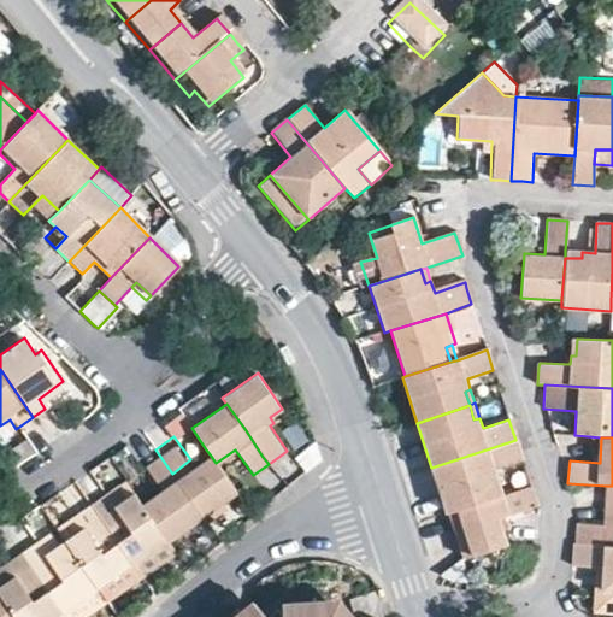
[(516,440),(431,468),(447,515),(451,513),(499,498),(494,483),(500,480),(496,469),(522,460),(520,454),(516,440)]
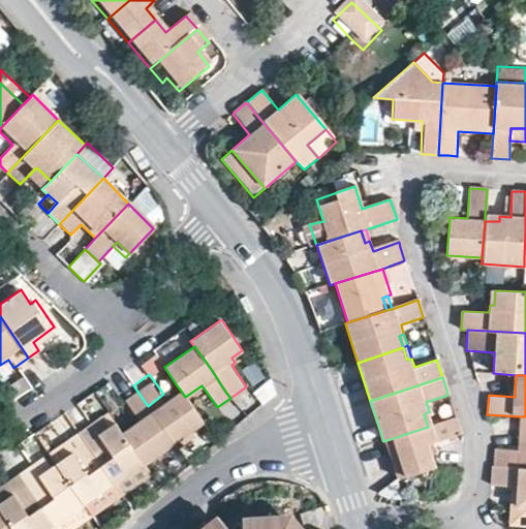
[(148,406),(133,385),(118,396),(131,416),(148,406)]
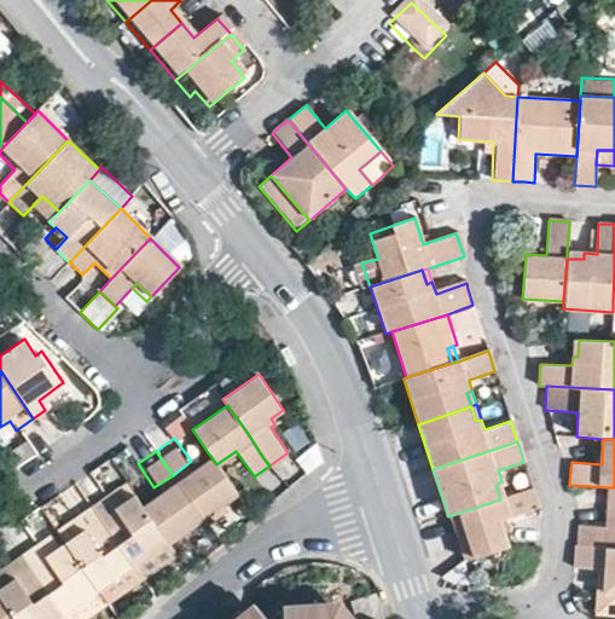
[(173,475),(203,519),(238,495),(216,464),(212,457),(207,451),(191,461),(173,475)]
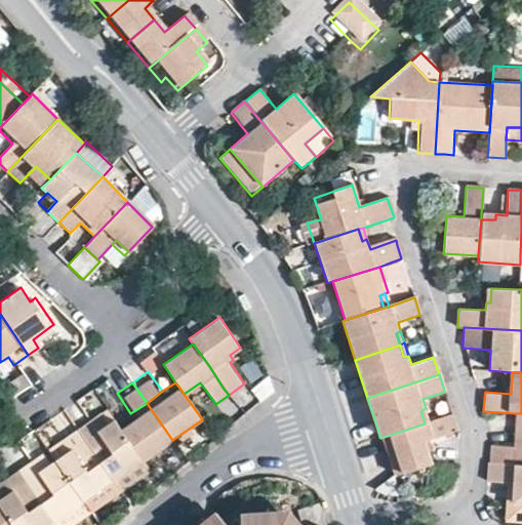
[(143,461),(172,440),(147,403),(130,413),(117,422),(143,461)]
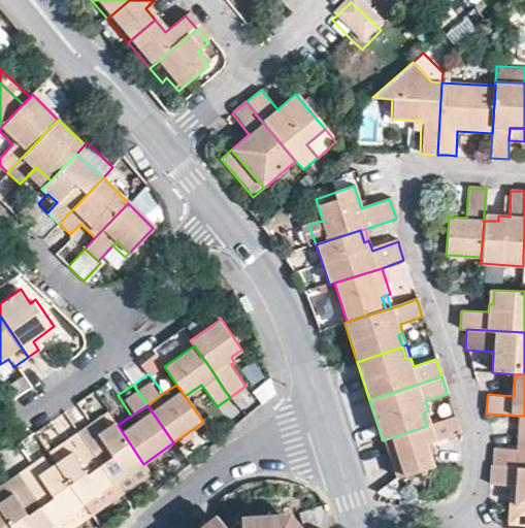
[(427,426),(432,424),(428,410),(423,414),(427,426)]
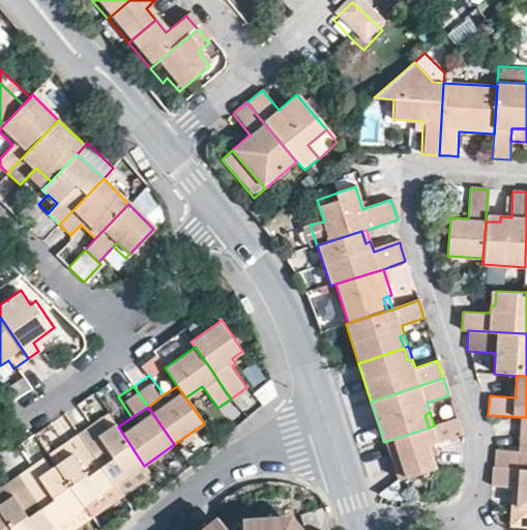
[(109,414),(93,425),(100,436),(116,424),(109,414)]
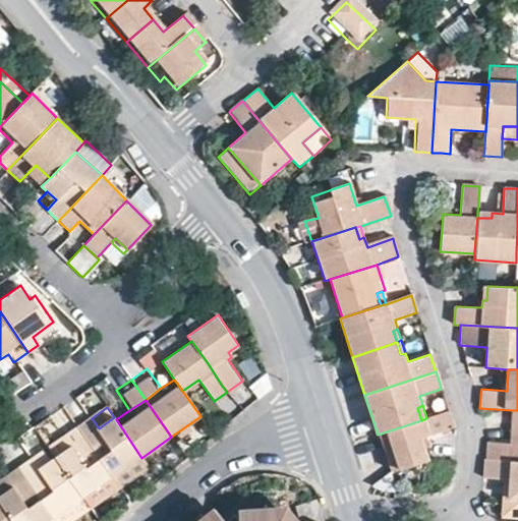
[(490,444),(488,460),(511,461),(517,461),(517,410),(513,410),(511,446),(490,444)]
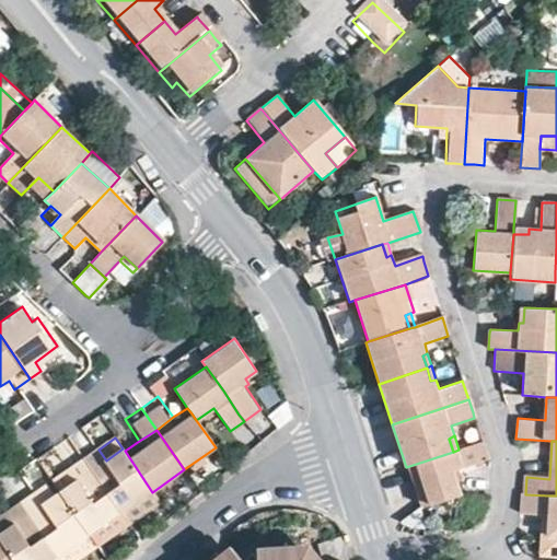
[(455,470),(488,459),(482,442),(459,450),(453,452),(409,466),(424,508),(463,496),(455,470)]
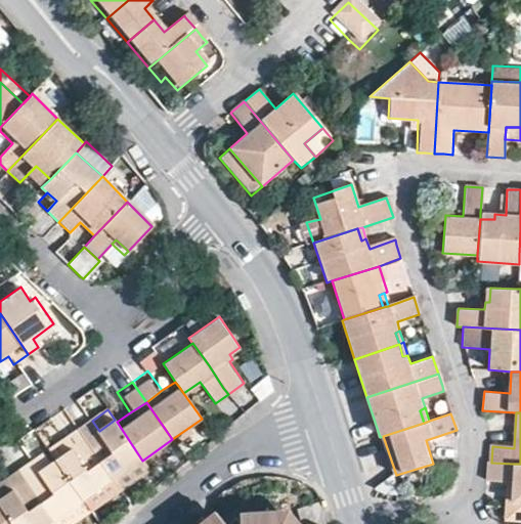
[(99,431),(92,421),(78,431),(113,481),(142,461),(117,422),(115,420),(99,431)]
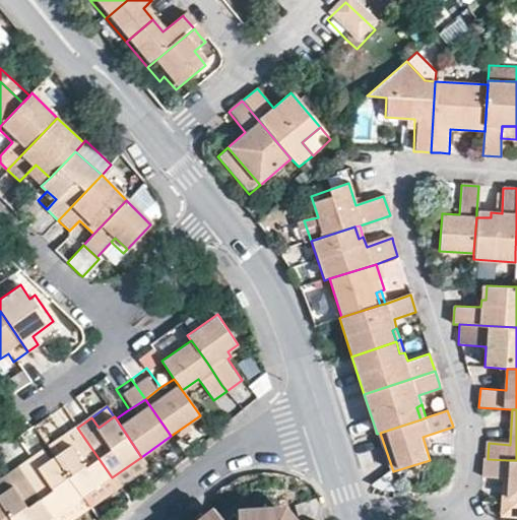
[(112,477),(77,428),(65,436),(71,446),(55,458),(82,498),(112,477)]
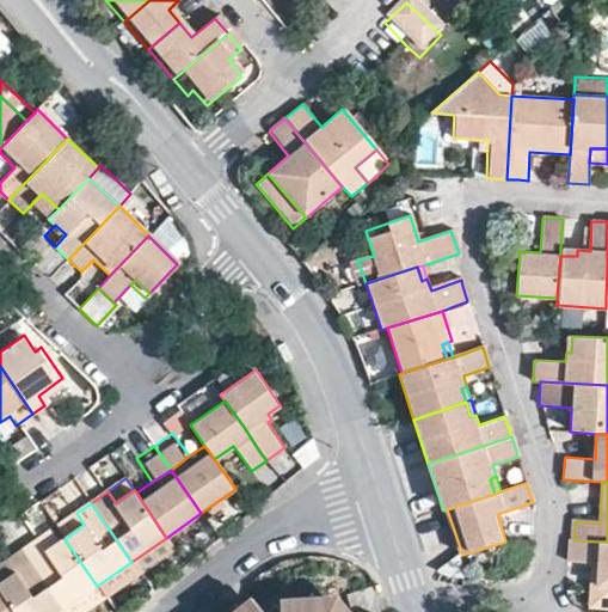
[(77,513),(56,527),(65,539),(84,525),(77,513)]
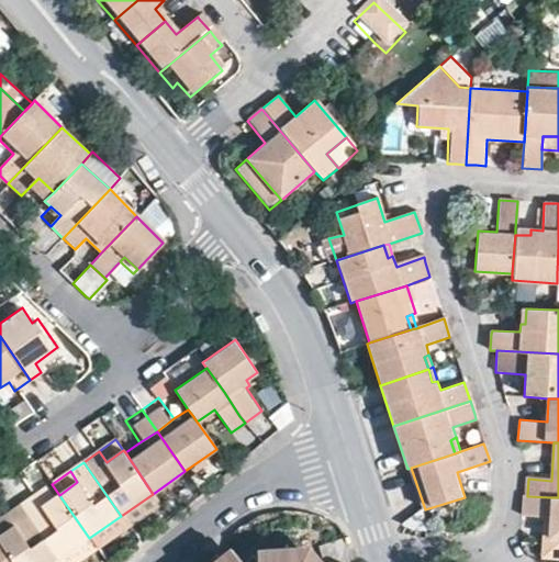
[(46,487),(34,496),(43,506),(53,498),(46,487)]
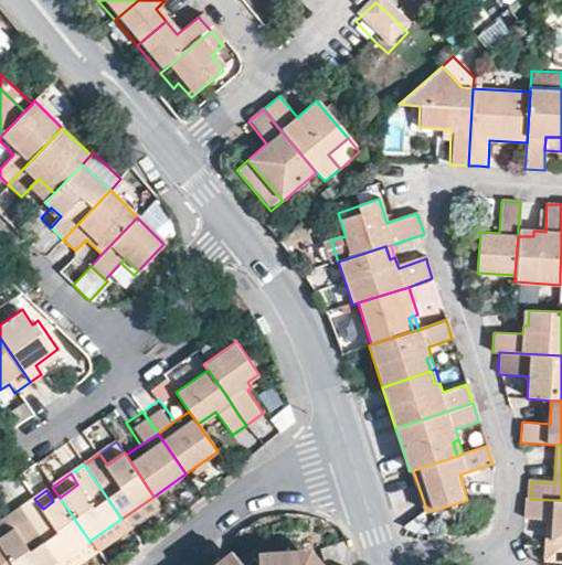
[(129,529),(130,531),(162,509),(154,497),(122,519),(129,529)]
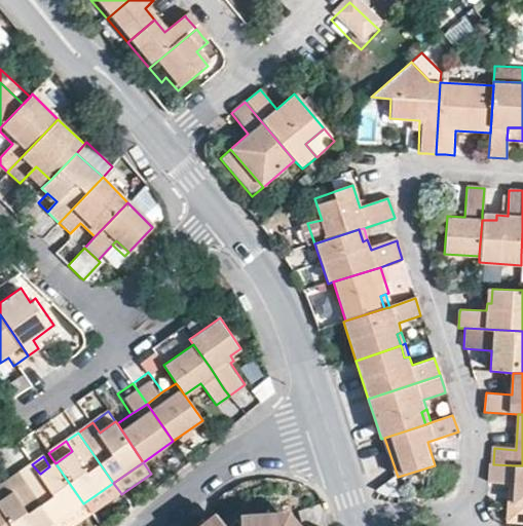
[(32,464),(19,474),(54,524),(83,503),(55,463),(49,466),(40,474),(32,464)]
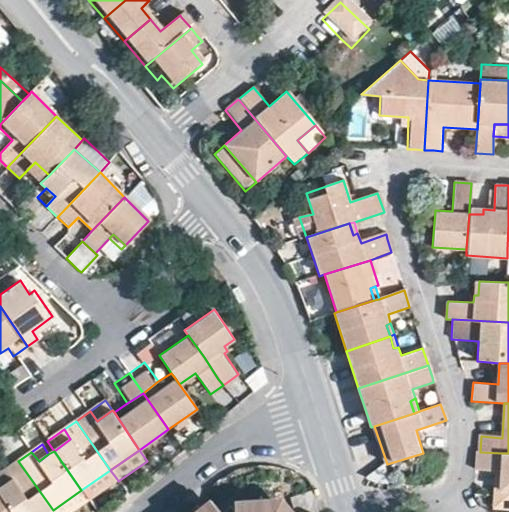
[(480,452),(475,451),(473,469),(495,471),(501,471),(499,489),(508,490),(508,453),(502,453),(480,452)]
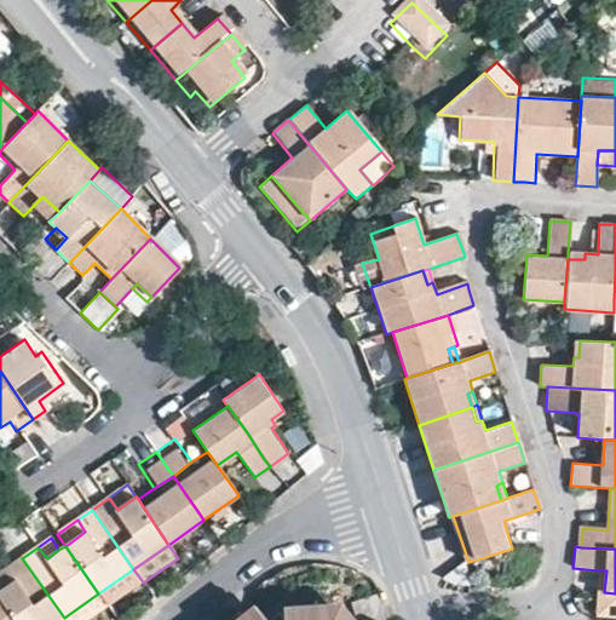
[(13,619),(61,619),(64,618),(22,558),(7,568),(16,580),(0,593),(0,601),(13,619)]
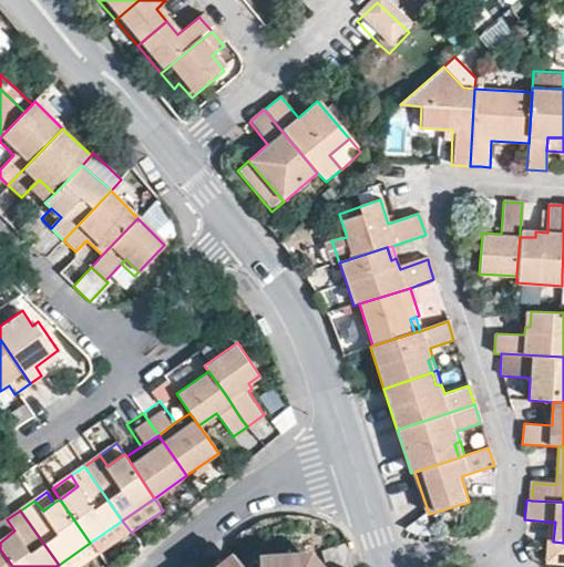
[(7,519),(0,525),(0,543),(14,531),(7,519)]
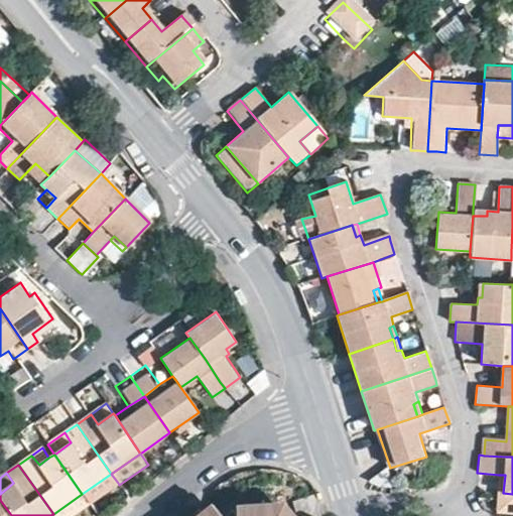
[(118,483),(111,474),(82,494),(89,503),(118,483)]
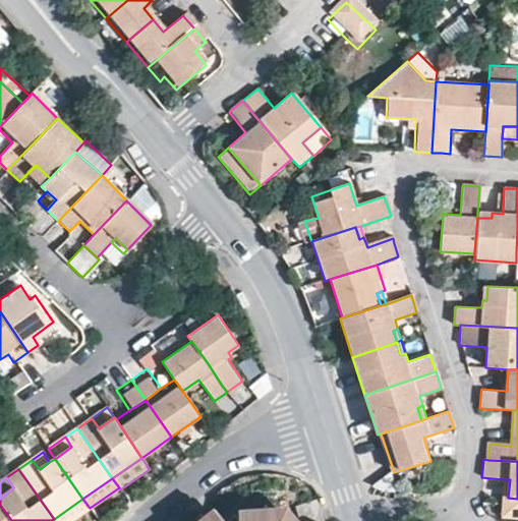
[(510,479),(504,479),(502,517),(517,518),(517,499),(508,498),(510,479)]
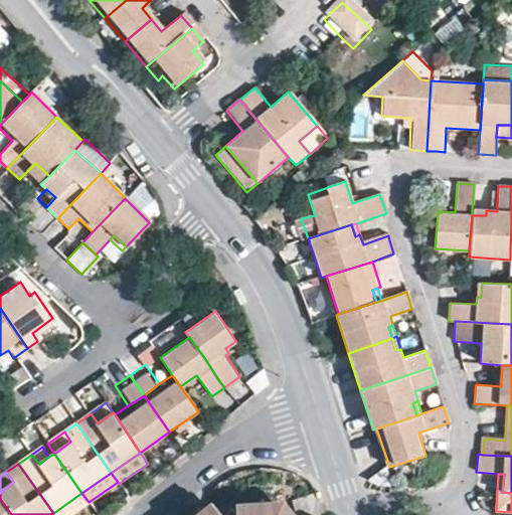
[(53,513),(53,514),(74,514),(90,505),(89,502),(81,493),(53,513)]
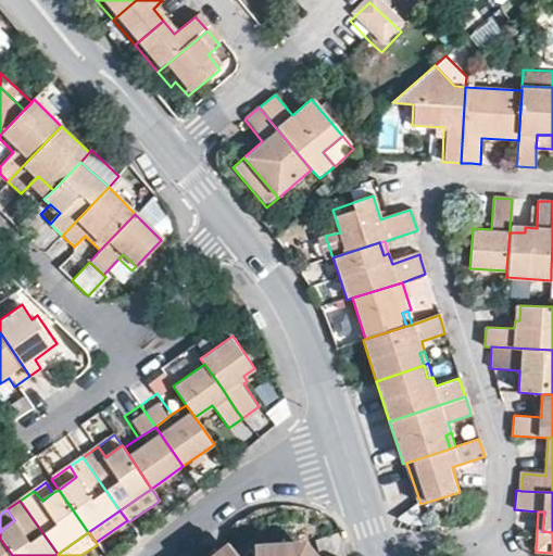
[(0,555),(12,555),(0,539),(0,555)]
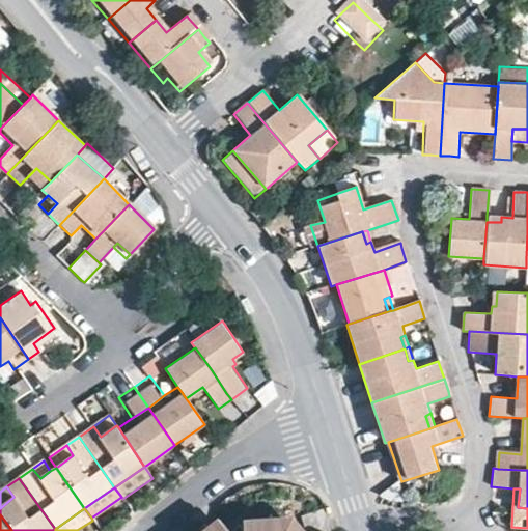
[(288,530),(285,528),(270,528),(265,523),(256,529),(243,530),(228,530),(220,520),(204,530),(288,530)]
